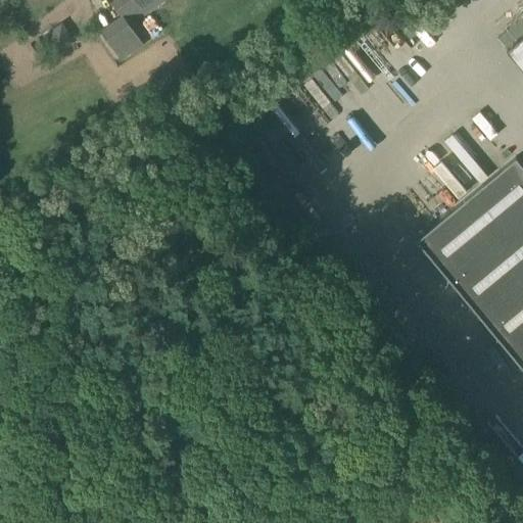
[(130,26),(165,0),(111,0),(110,1),(120,15),(99,30),(121,61),(144,46),(130,26)]
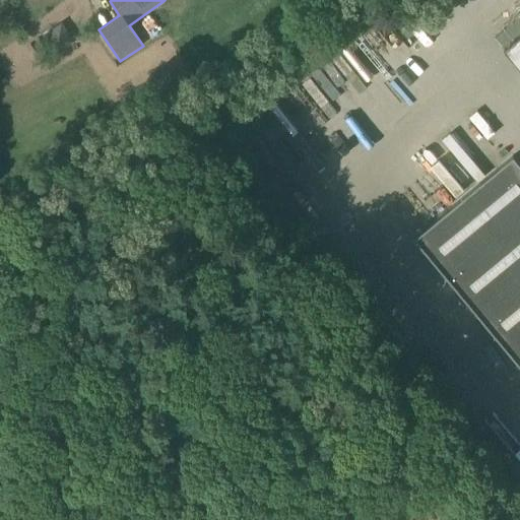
[(55,56),(75,43),(62,22),(42,37),(55,56)]
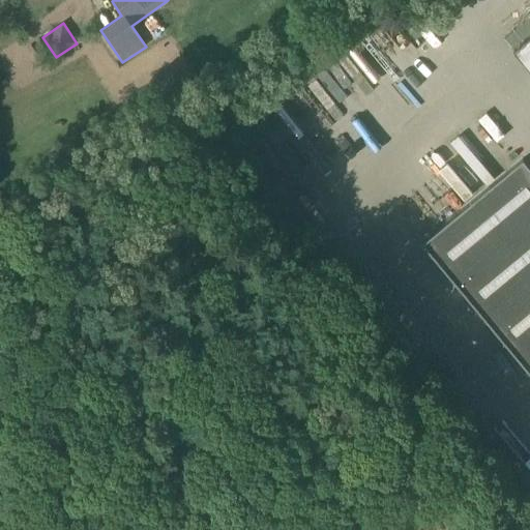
[(415,79),(390,33),(366,47),(392,92),(415,79)]
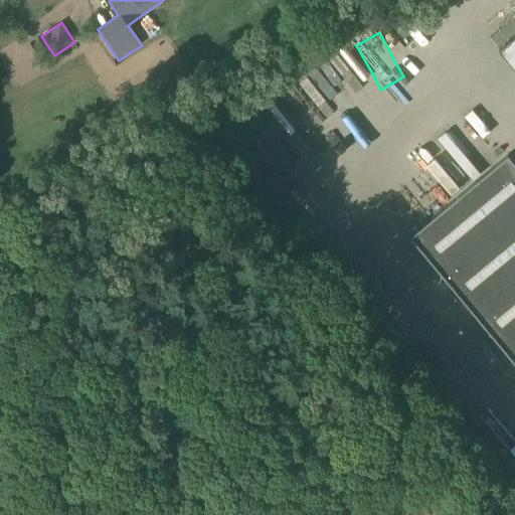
[(514,68),(514,34),(498,49),(514,68)]
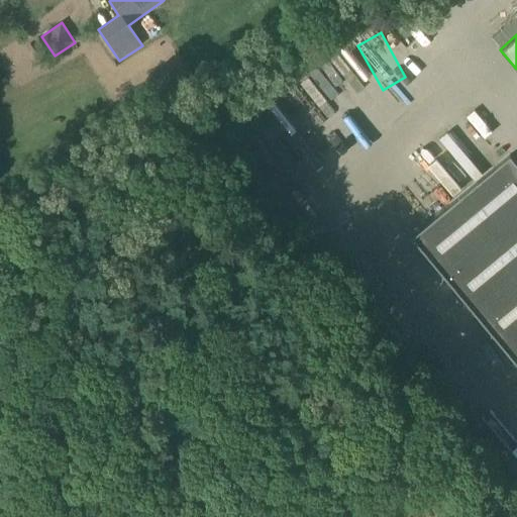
[(516,165),(509,157),(412,237),(516,364),(516,165)]
